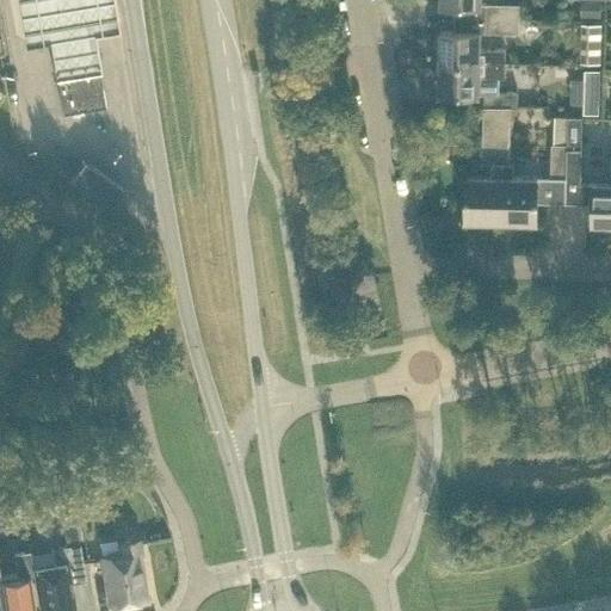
[(113,0),(20,0),(29,44),(51,41),(56,68),(102,61),(97,31),(118,28),(113,0)]
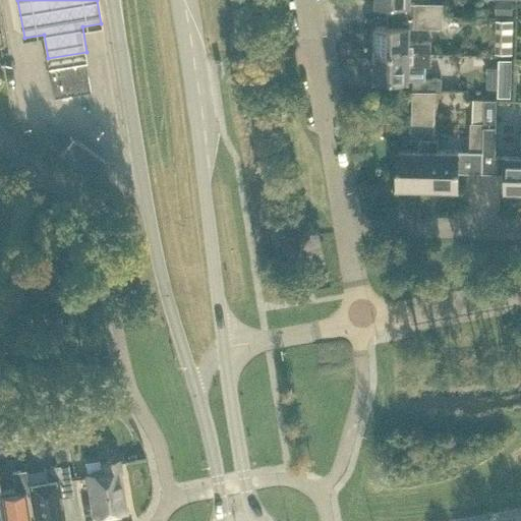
[(495,1),(495,14),(511,15),(512,1),(495,1)]
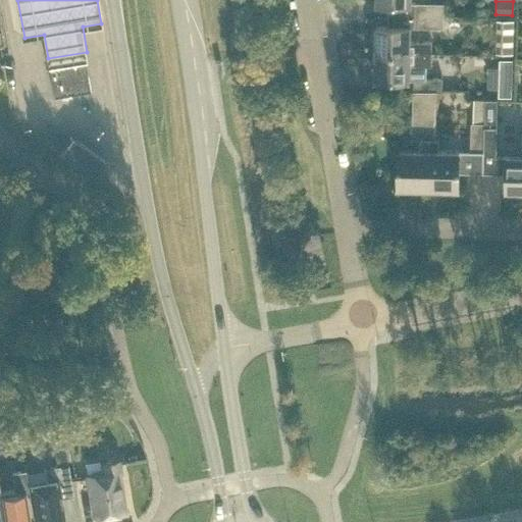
[(388,3),(388,15),(444,16),(444,3),(411,3),(411,4),(388,3)]
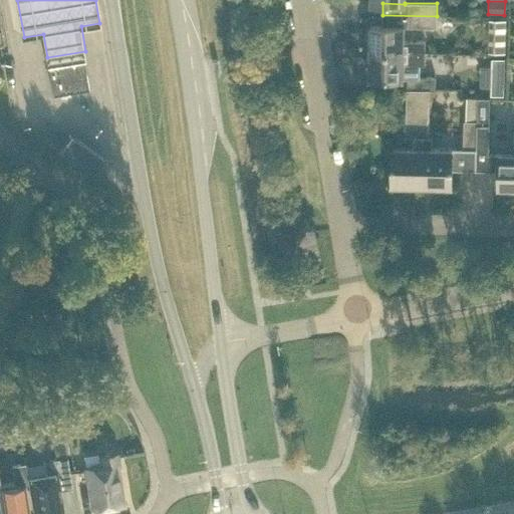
[(382,26),(405,26),(405,28),(437,28),(437,16),(382,15),(382,26)]
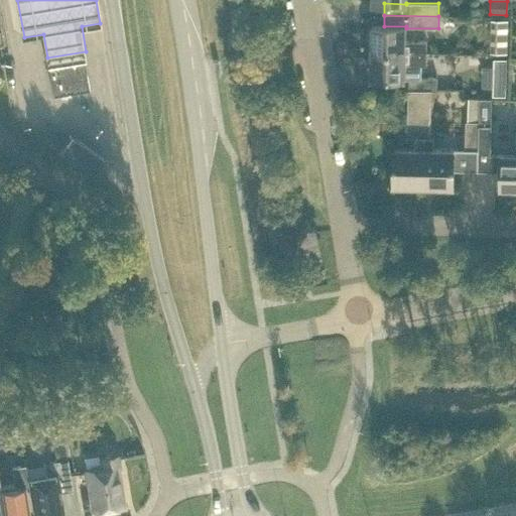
[(490,20),(490,53),(507,53),(508,21),(490,20)]
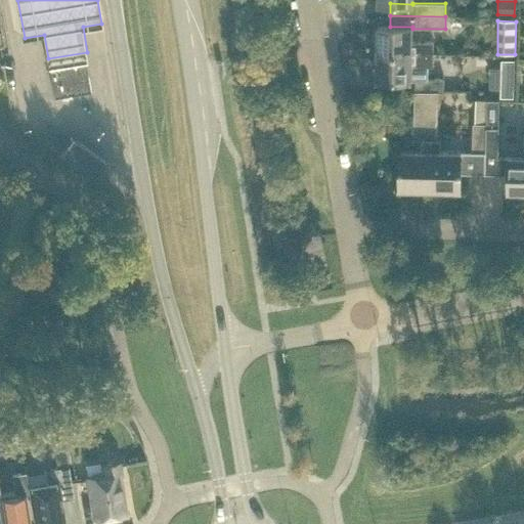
[(377,27),(377,54),(432,56),(432,42),(411,42),(411,28),(377,27)]
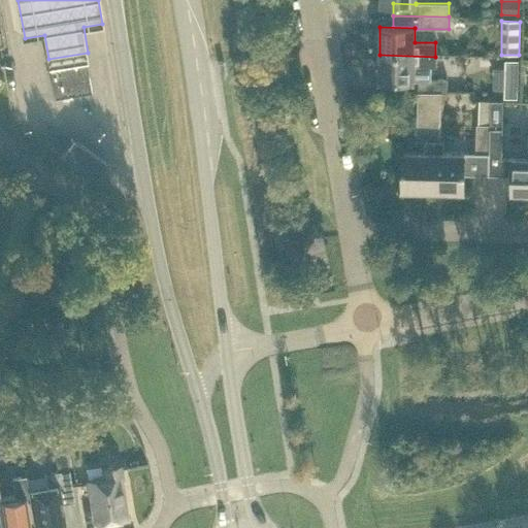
[(85,55),(47,61),(48,67),(54,98),(91,92),(85,55)]
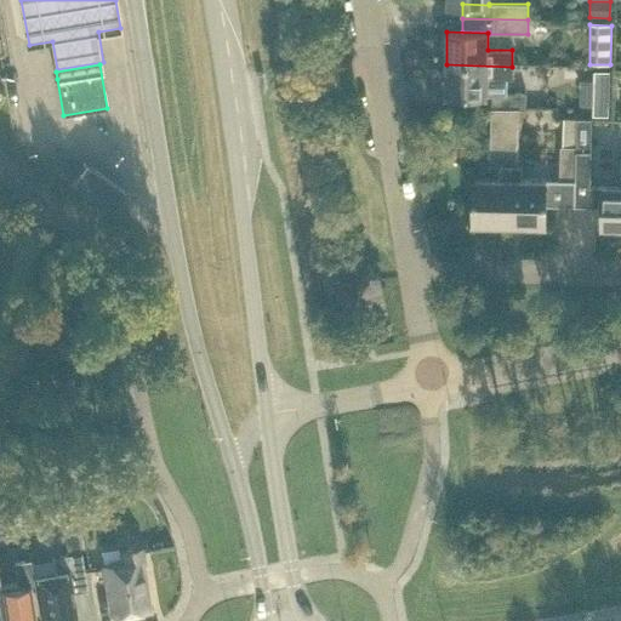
[(512,79),(512,67),(446,64),(445,96),(486,96),(488,79),(512,79)]
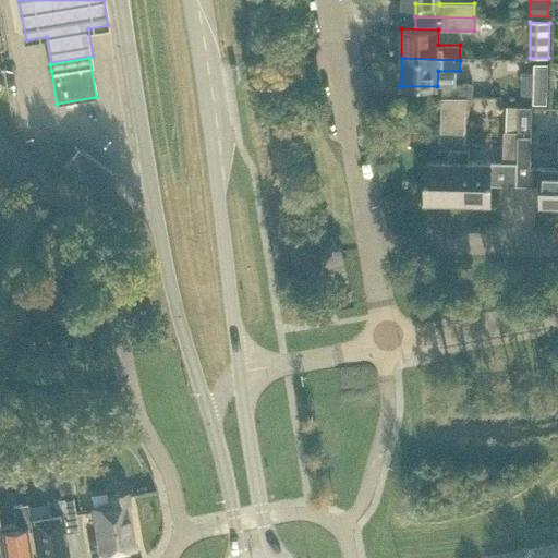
[(533,64),(532,104),(546,104),(547,64),(533,64)]
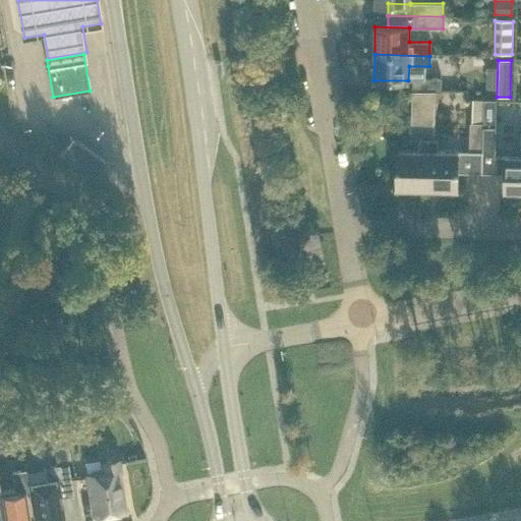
[(411,78),(411,93),(433,93),(433,91),(441,91),(441,79),(411,78)]
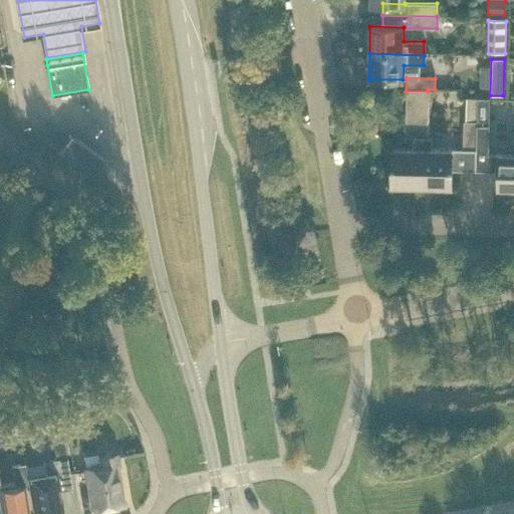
[(393,148),(392,185),(422,186),(424,138),(428,138),(428,136),(427,136),(428,91),(406,91),(405,136),(413,137),(412,148),(393,148)]
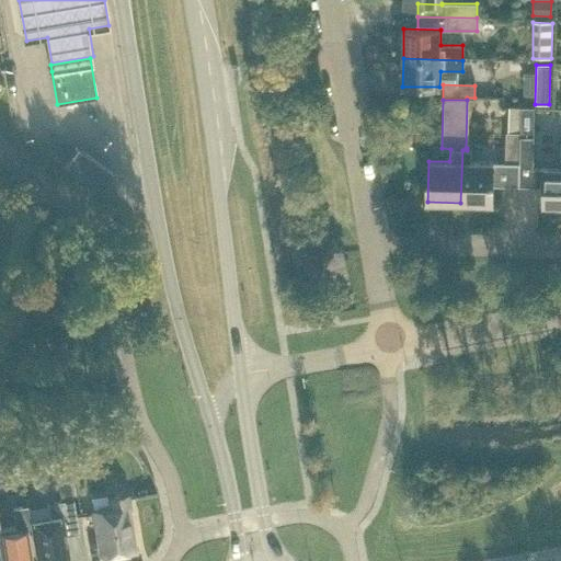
[(505,163),(518,163),(519,136),(519,133),(508,133),(505,133),(505,162),(505,163)]
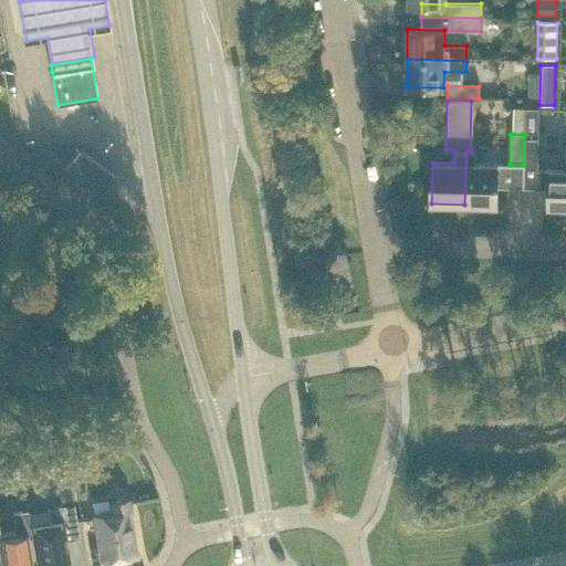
[(548,207),(565,207),(565,143),(565,144),(565,170),(537,169),(538,138),(524,137),(523,188),(548,188),(548,207)]
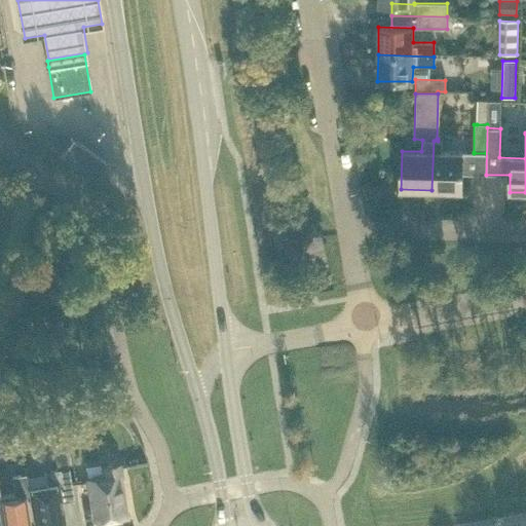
[(72,139),(60,155),(92,180),(105,162),(72,139)]
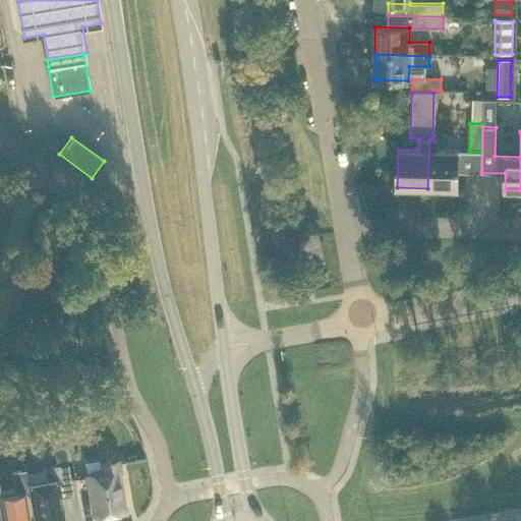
[(429,139),(427,188),(458,189),(459,151),(439,151),(440,138),(433,137),(433,139),(429,139)]
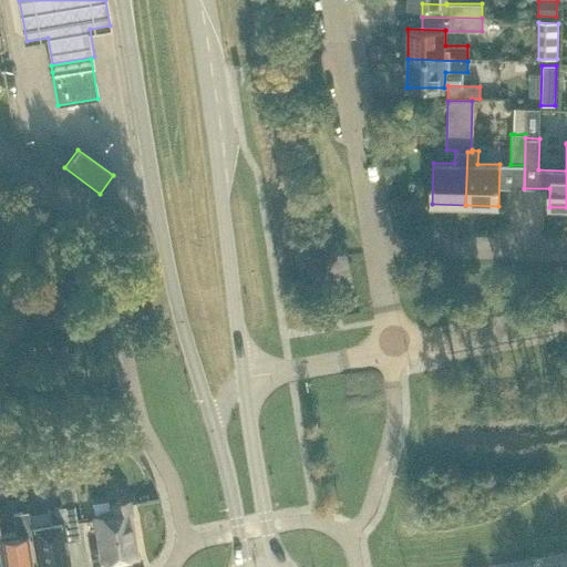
[(133,553),(126,514),(130,514),(127,500),(109,503),(111,516),(91,519),(93,531),(98,529),(102,557),(133,553)]
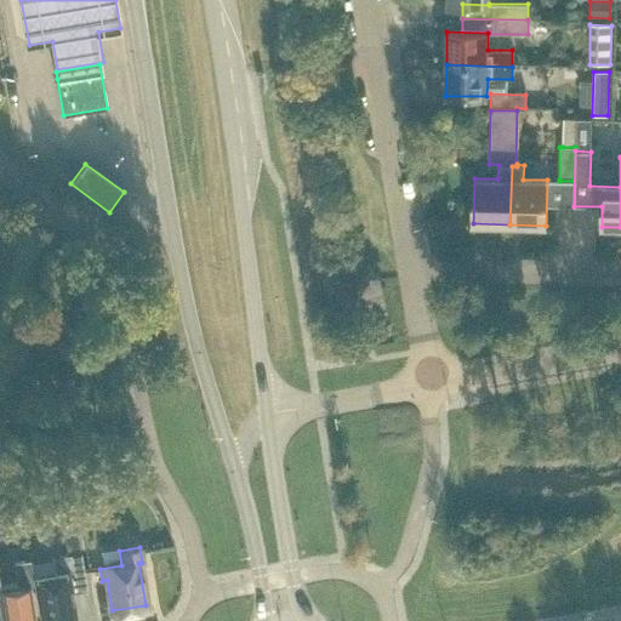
[(30,563),(33,576),(40,620),(47,620),(75,616),(70,591),(86,588),(80,554),(64,557),(30,563)]
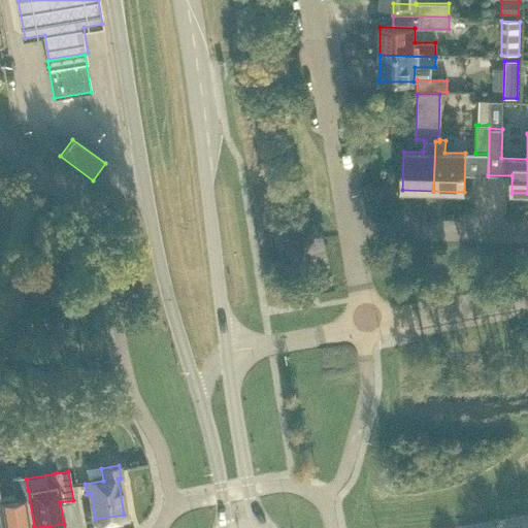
[(1,502),(5,527),(29,527),(25,498),(28,498),(25,475),(10,477),(13,500),(1,502)]
